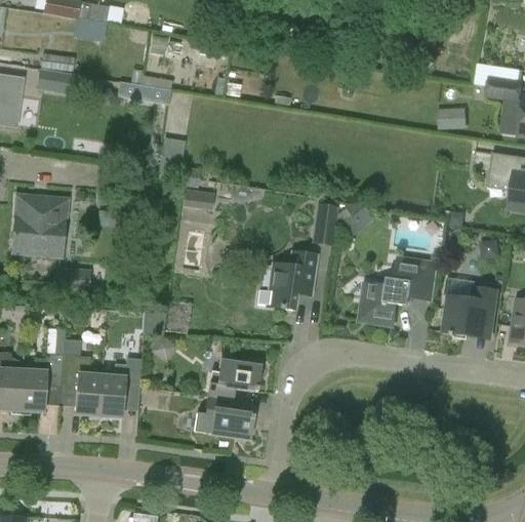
[(77,18),(80,0),(45,0),(43,12),(77,18)]
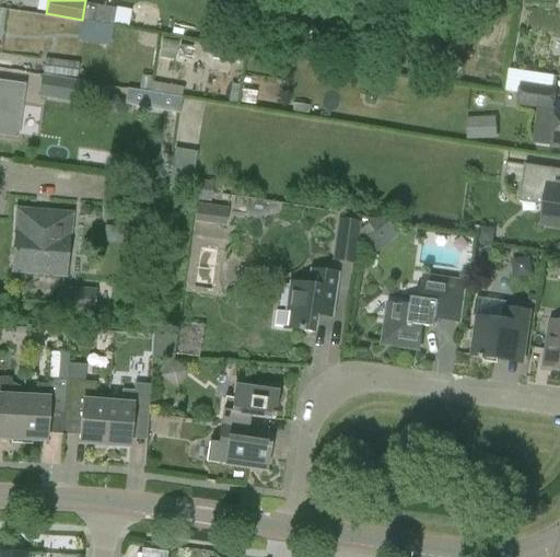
[(193,59),(195,37),(164,34),(162,56),(193,59)]
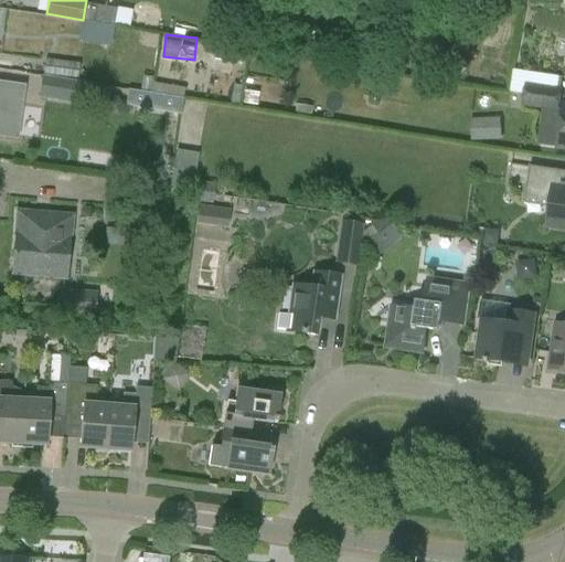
[(42,73),(39,94),(84,101),(87,80),(42,73)]
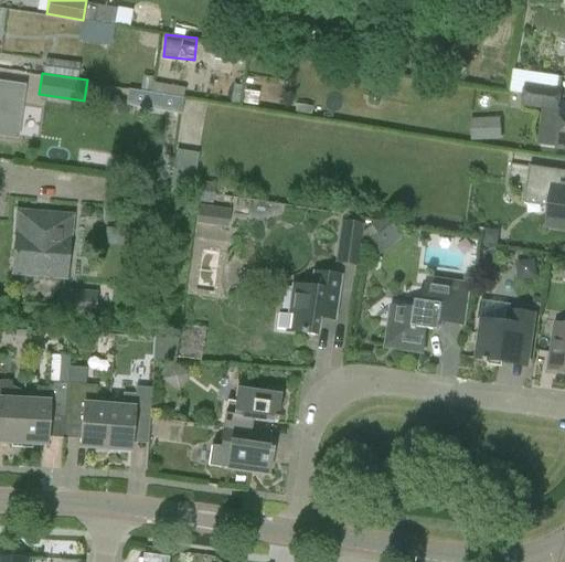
[(0,134),(18,136),(25,82),(0,77),(0,134)]
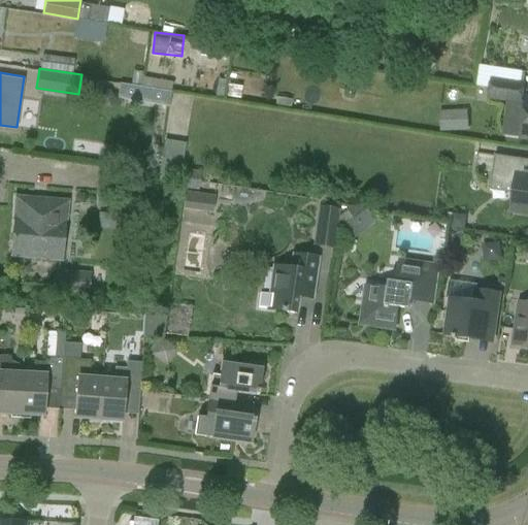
[(144,72),(142,83),(170,90),(173,79),(144,72)]
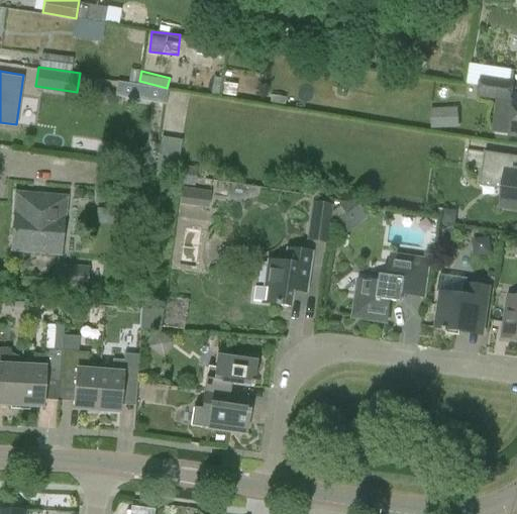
[(511,99),(514,79),(481,73),(478,94),(511,99)]
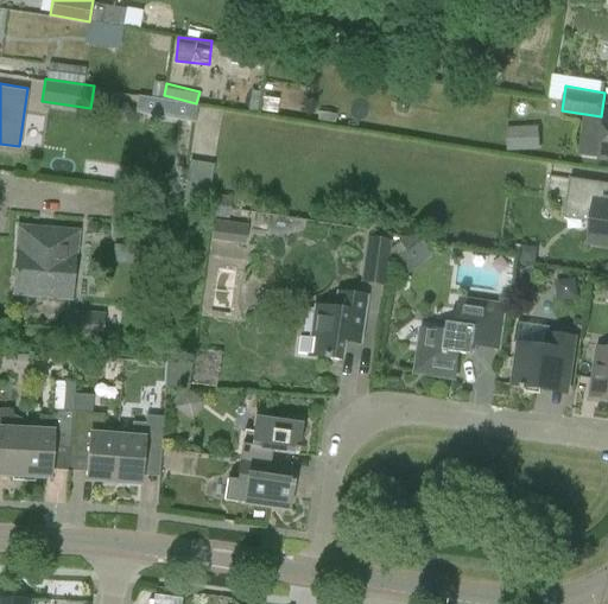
[(140,95),(138,109),(194,119),(196,103),(140,95)]
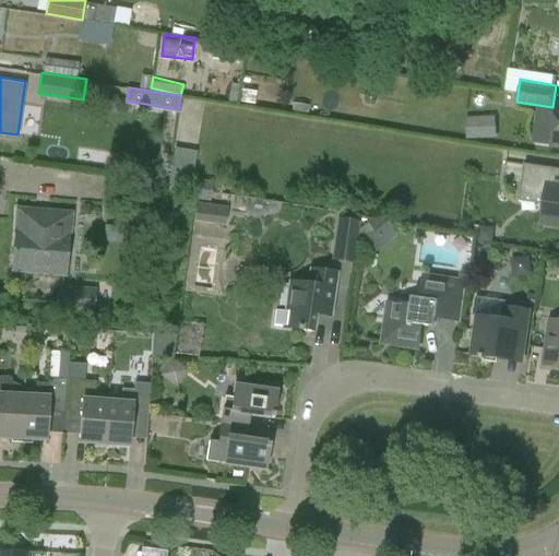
[(468,134),(498,133),(497,111),(467,113),(468,134)]
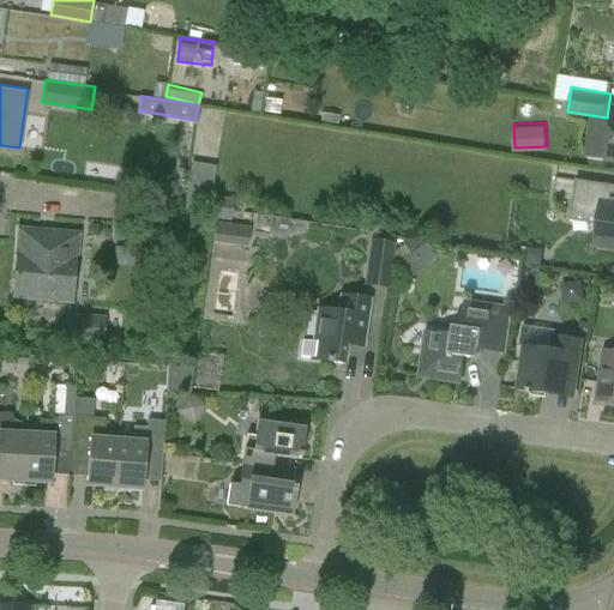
[(613,181),(575,176),(570,207),(597,212),(593,242),(613,245),(613,181)]
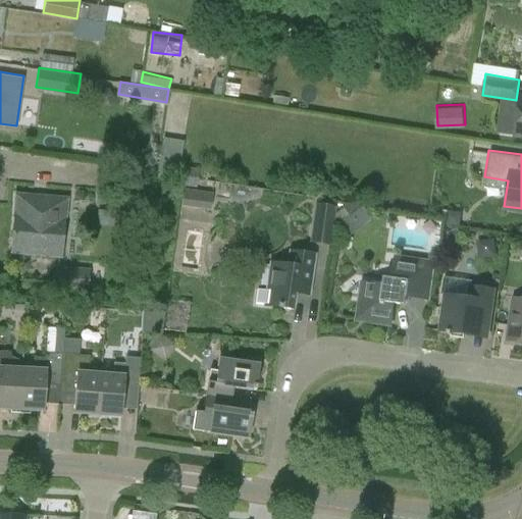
[(183,187),(180,203),(211,208),(213,191),(183,187)]
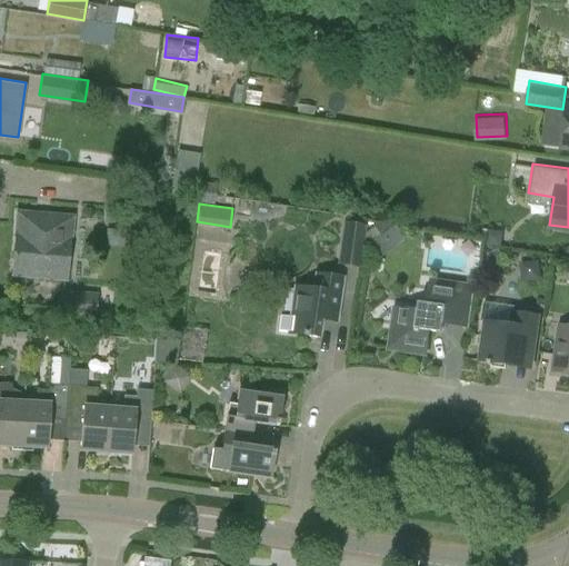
[(18,209),(16,231),(15,231),(12,272),(66,277),(68,235),(69,215),(47,214),(47,215),(37,215),(37,210),(18,209)]
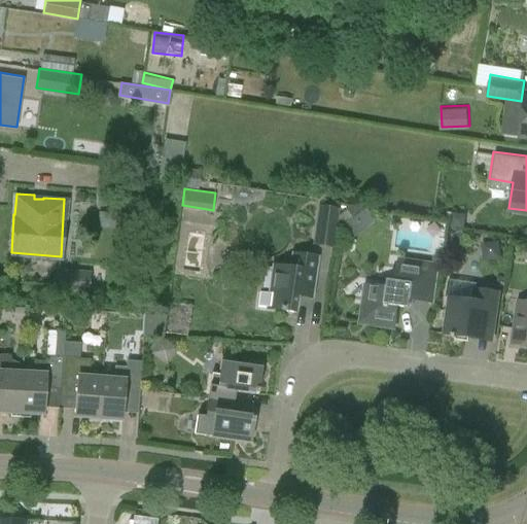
[(338,201),(318,197),(312,243),(334,246),(339,206),(338,206),(338,201)]
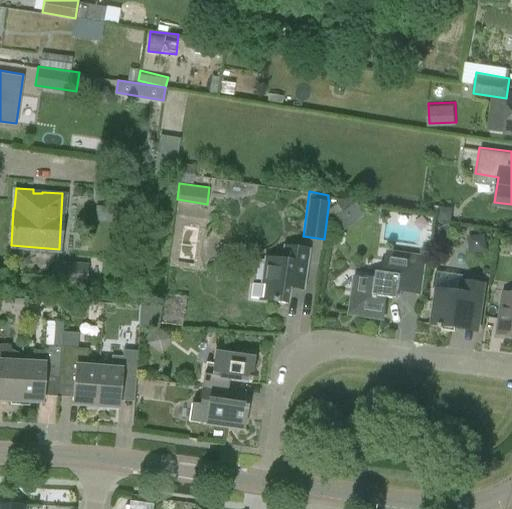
[(95,203),(94,219),(112,221),(114,205),(103,204),(95,203)]
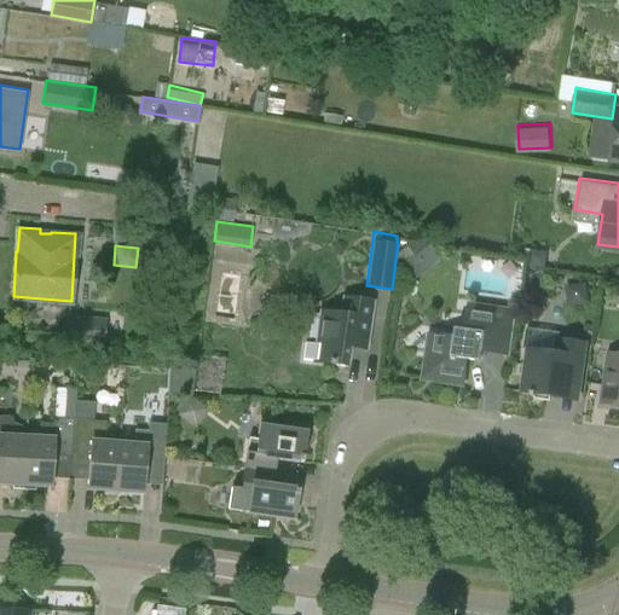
[(342,293),(340,312),(320,309),(316,340),(314,340),(311,359),(346,365),(348,346),(368,349),(376,299),(342,293)]
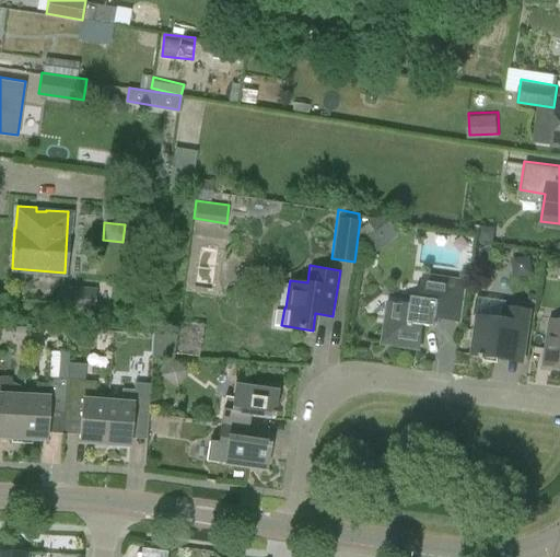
[(423,271),(419,297),(412,296),(411,304),(395,302),(393,318),(387,317),(384,340),(418,345),(421,324),(434,325),(435,316),(462,321),(468,278),(423,271)]
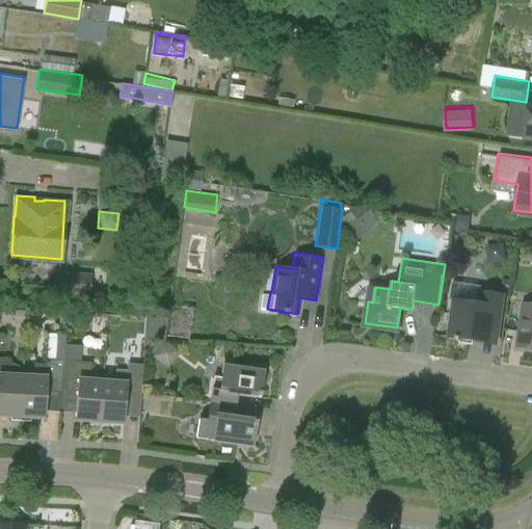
[(52,293),(89,297),(91,271),(55,268),(52,293)]
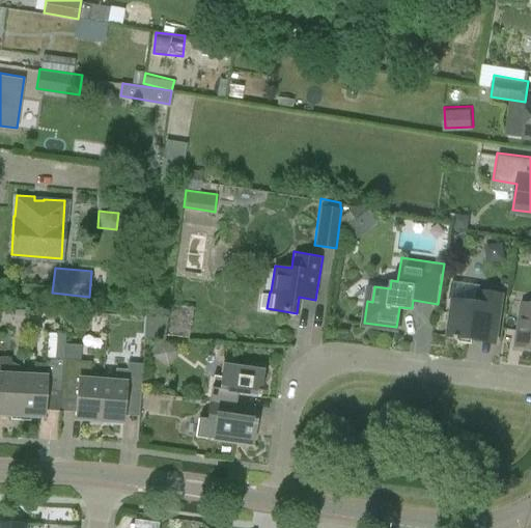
[(449,297),(452,298),(447,335),(495,341),(502,293),(479,289),(480,283),(452,280),(449,297)]
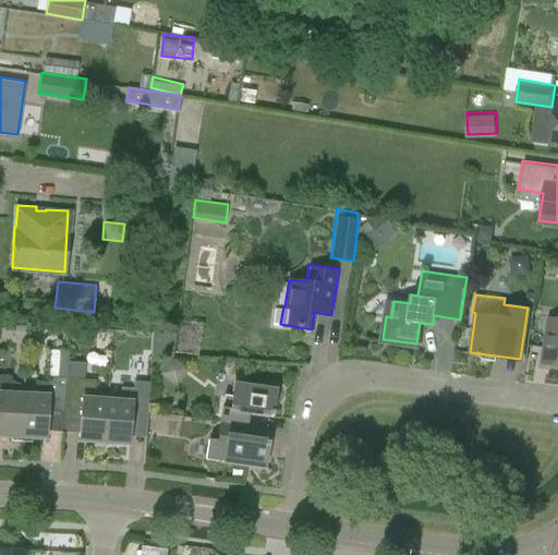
[(557,317),(548,316),(542,362),(557,364),(557,317)]
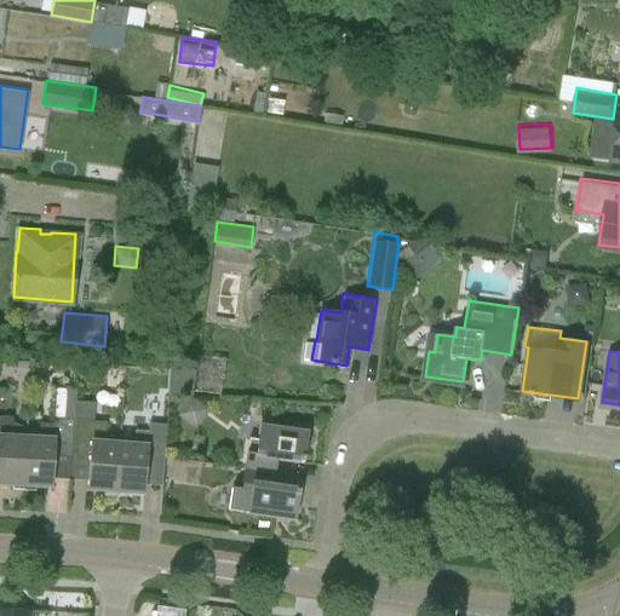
[(97,397),(78,397),(79,385),(62,384),(59,413),(96,414),(97,397)]
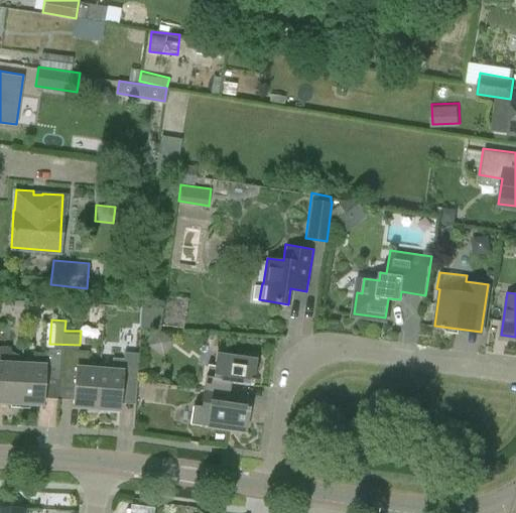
[(0,402),(20,403),(22,363),(22,355),(10,350),(10,346),(0,345),(0,402)]
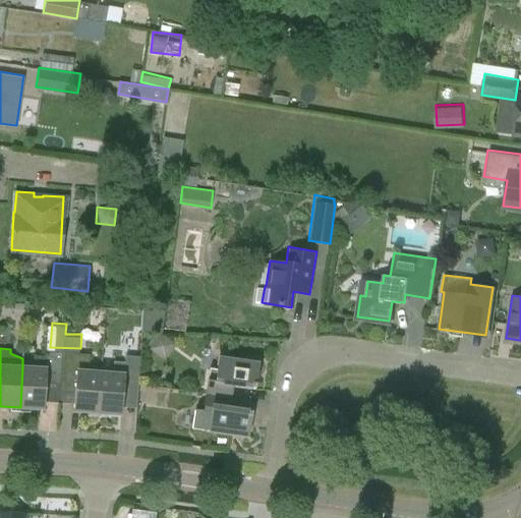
[(35,367),(22,366),(20,407),(43,408),(44,400),(59,401),(61,351),(46,350),(45,355),(36,354),(35,367)]
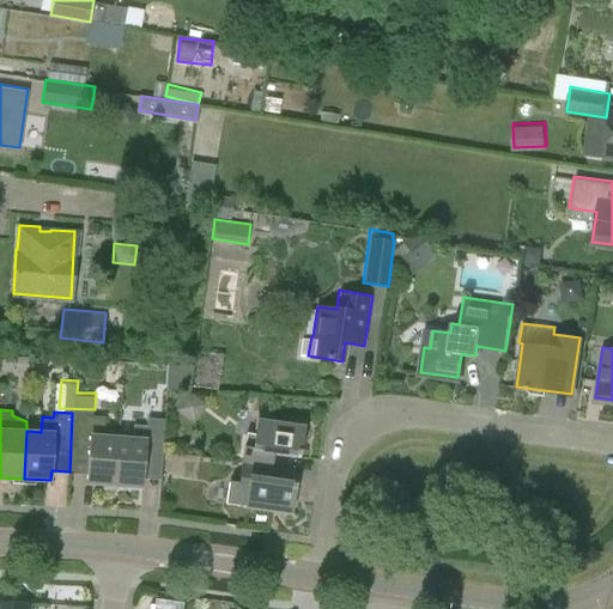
[(70,472),(86,473),(85,482),(114,485),(117,437),(104,436),(105,415),(72,413),(70,472)]
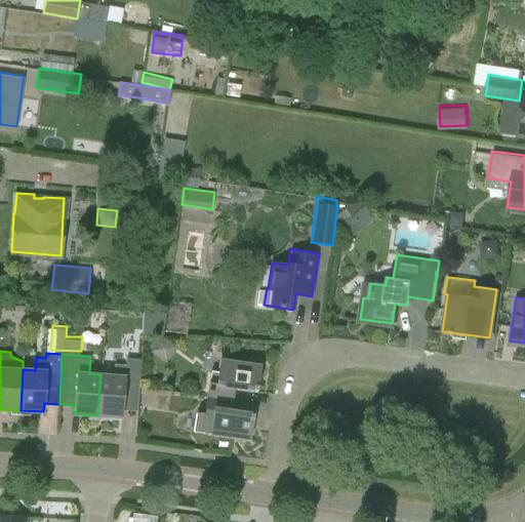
[(114,363),(113,375),(101,374),(97,415),(121,417),(122,409),(137,410),(142,358),(126,357),(125,363),(114,363)]
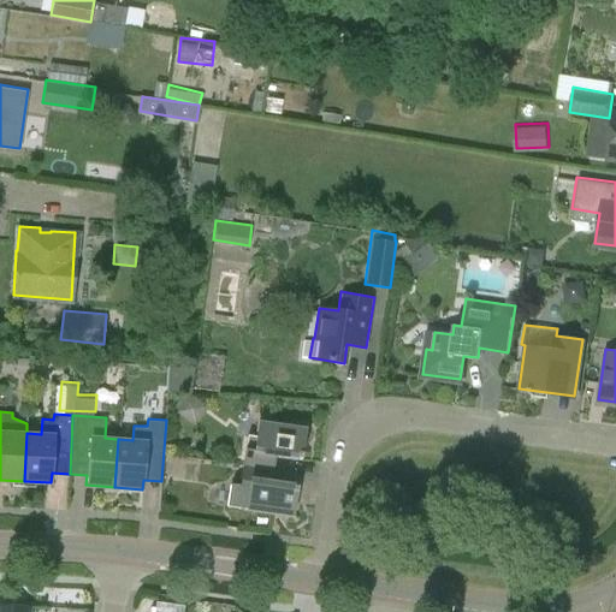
[(273,468),(276,455),(301,458),(304,429),(258,422),(255,435),(247,434),(243,464),(273,468)]
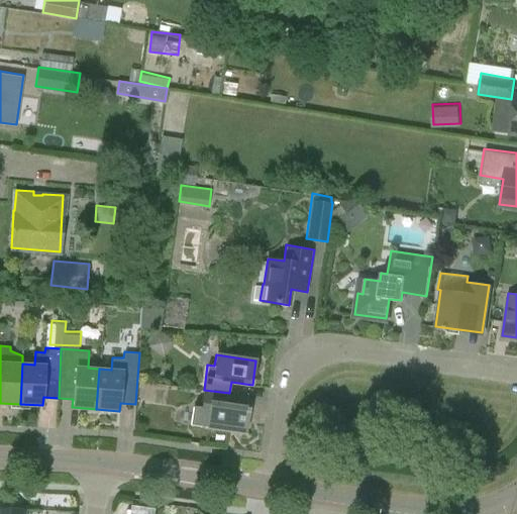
[(227,405),(229,393),(204,390),(202,407),(194,405),(191,424),(205,426),(205,427),(245,432),(248,408),(227,405)]
